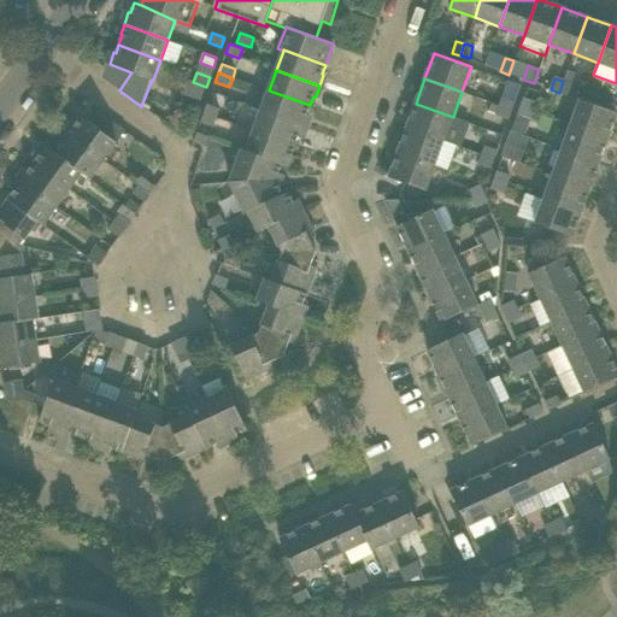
[(563,81),(559,93),(568,95),(571,84),(563,81)]
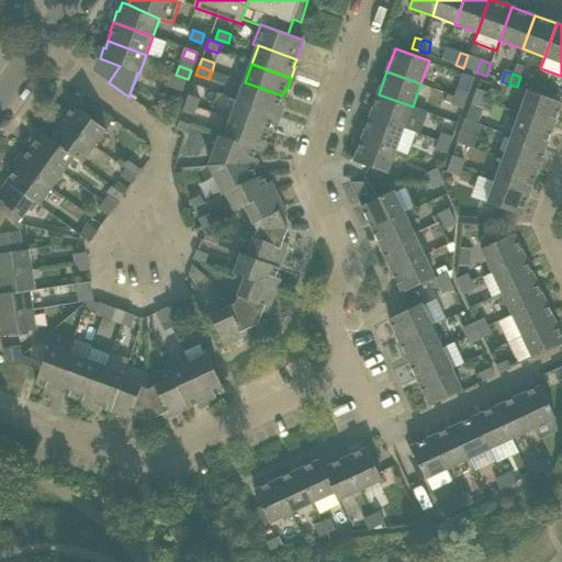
[(549,80),(537,76),(534,86),(546,90),(549,80)]
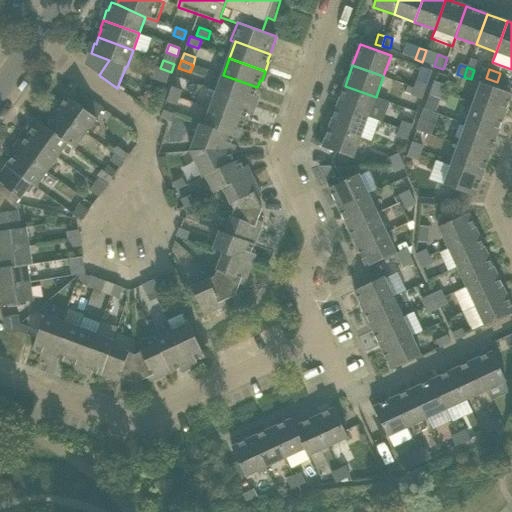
[(255,95),(257,87),(223,75),(217,91),(253,104),(256,96),(255,95)]
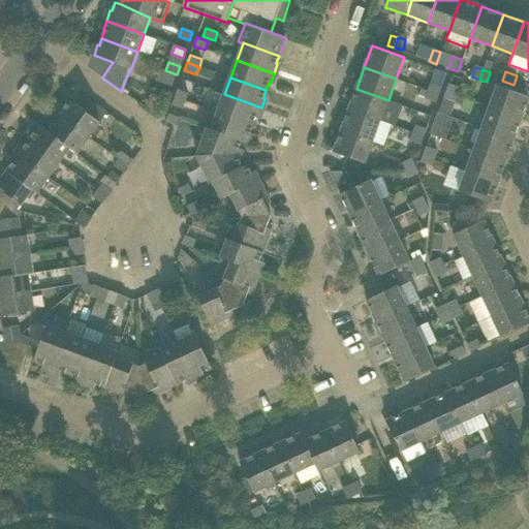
[(430,83),(427,91),(439,95),(441,87),(430,83)]
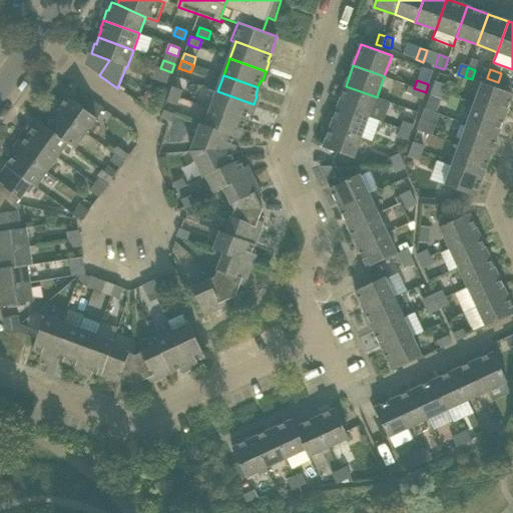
[(446,85),(435,81),(433,88),(443,93),(446,85)]
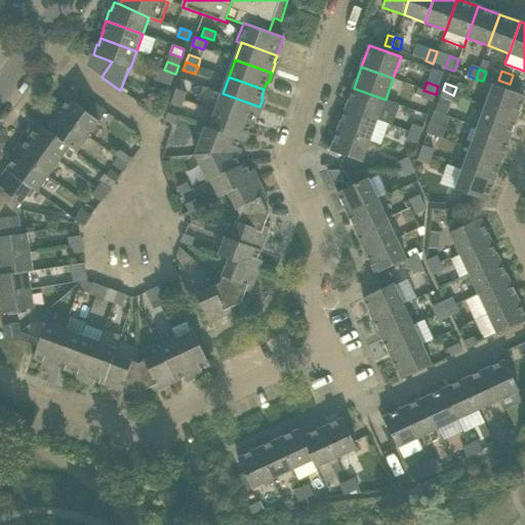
[(524,95),(494,85),(487,106),(518,117),(524,96),(524,95)]
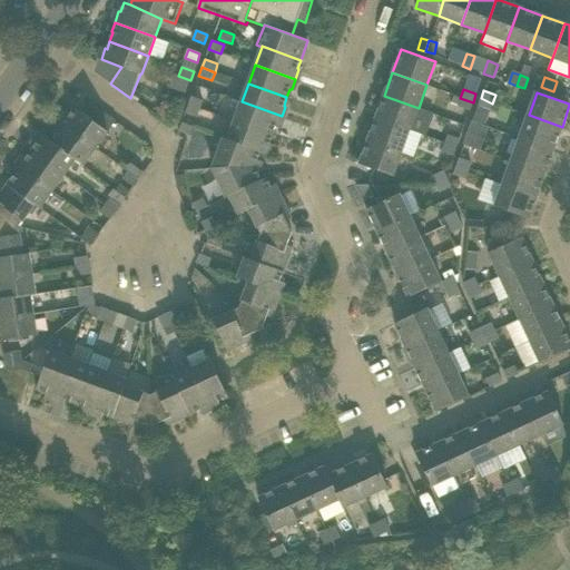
[(384,96),(375,118),(410,130),(419,108),(384,96)]
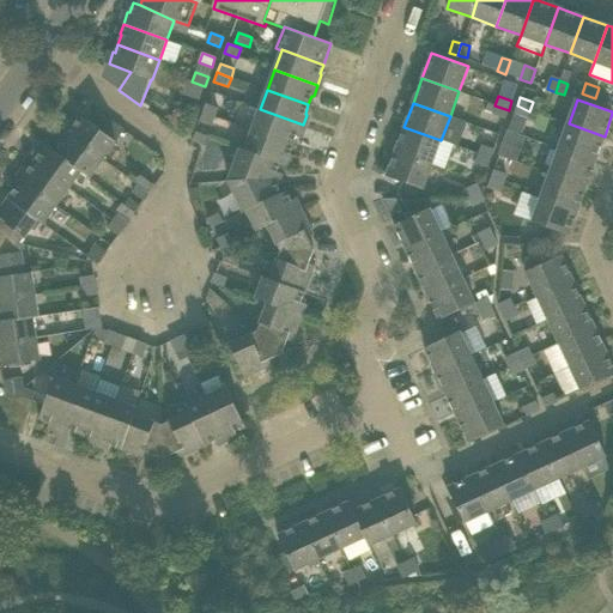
[(206,104),(202,114),(216,119),(219,109),(206,104)]
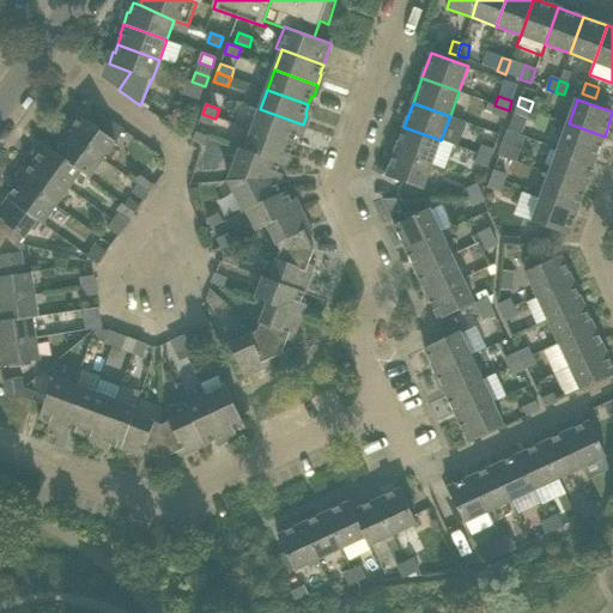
[(509,110),(495,105),(492,114),(505,119),(509,110)]
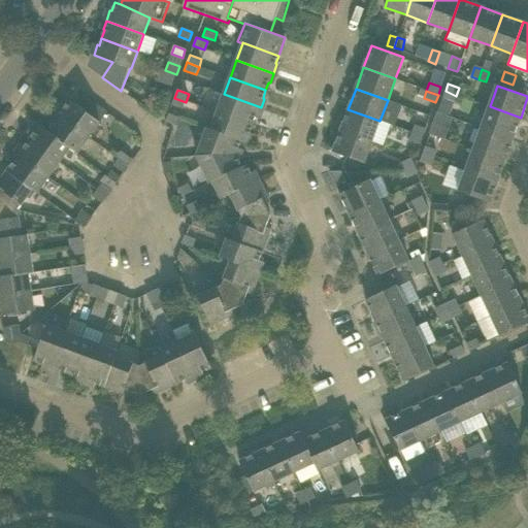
[(454,103),(456,96),(446,91),(442,99),(454,103)]
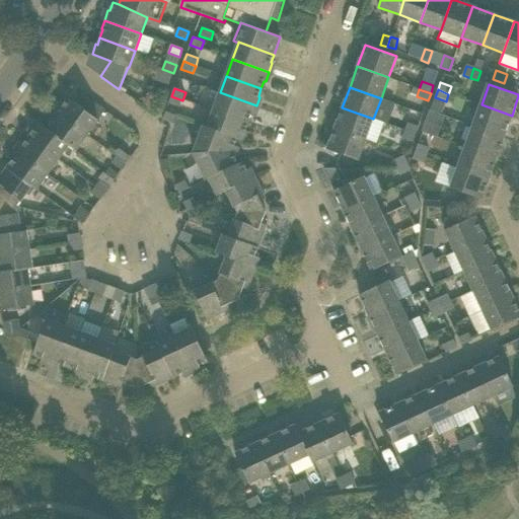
[(252,116),(256,105),(220,92),(214,110),(248,123),(251,115),(252,116)]
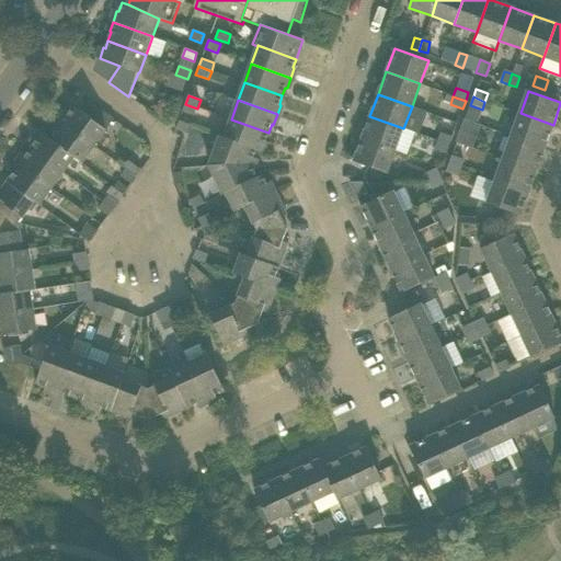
[(67,113),(60,122),(94,146),(106,129),(100,125),(107,114),(89,101),(81,112),(73,106),(68,114),(67,113)]
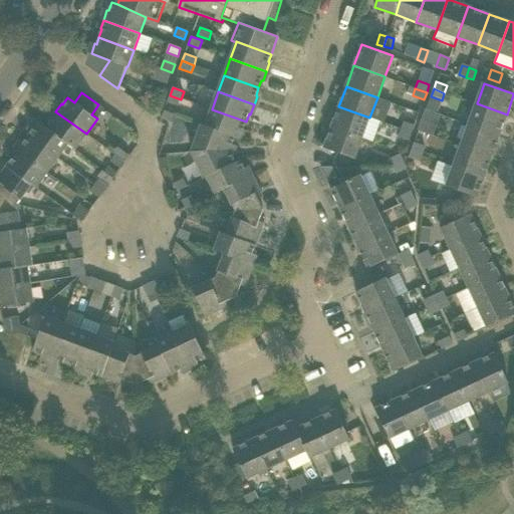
[(178,106),(181,99),(170,95),(167,102),(178,106)]
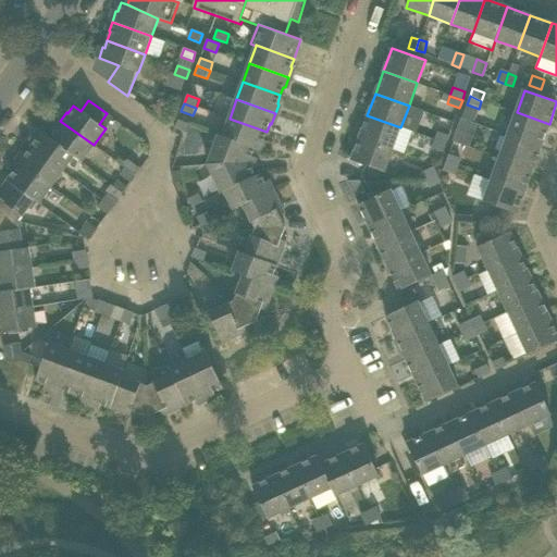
[(541,147),(549,124),(517,112),(508,135),(541,147)]
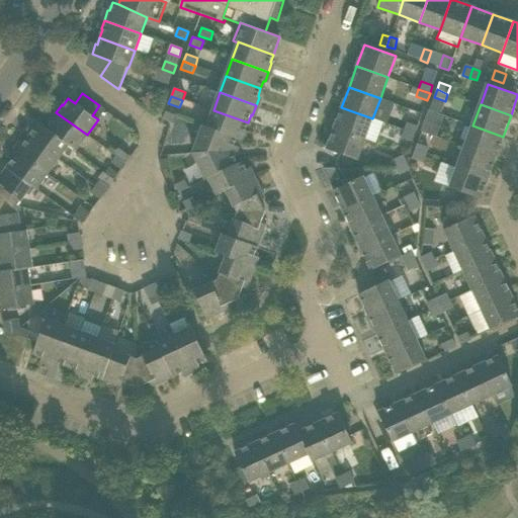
[(341,107),(334,128),(365,140),(372,118),(341,107)]
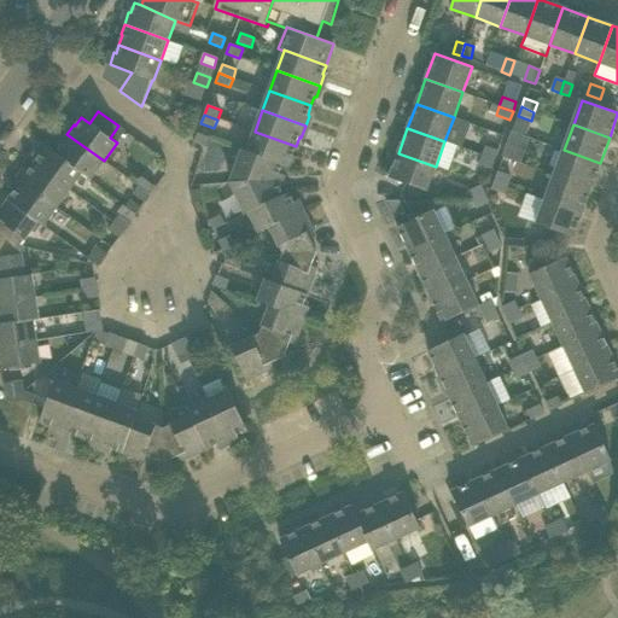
[(296,146),(255,132),(248,152),(283,165),(290,168),(295,156),(292,156),(296,146)]
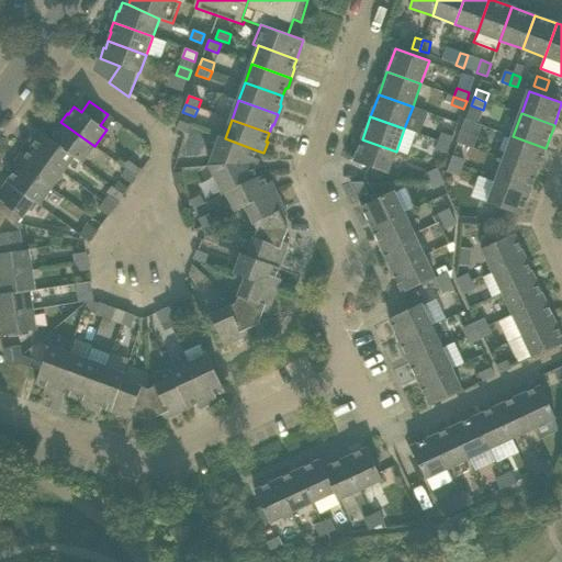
[(56,132),(51,138),(74,157),(81,164),(94,146),(60,122),(54,131),(56,132)]
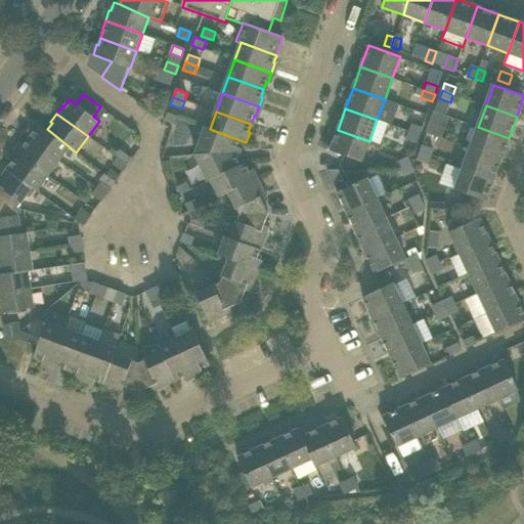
[(178,117),(167,114),(165,121),(175,125),(178,117)]
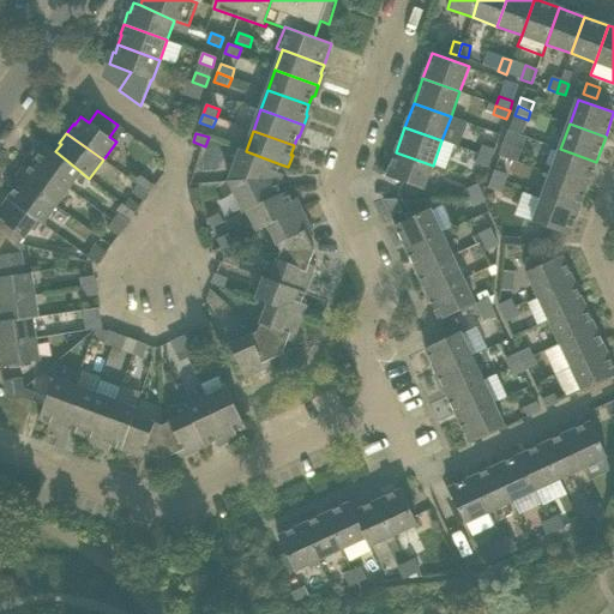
[(80,172),(55,151),(46,144),(37,154),(40,155),(32,164),(67,190),(80,172)]
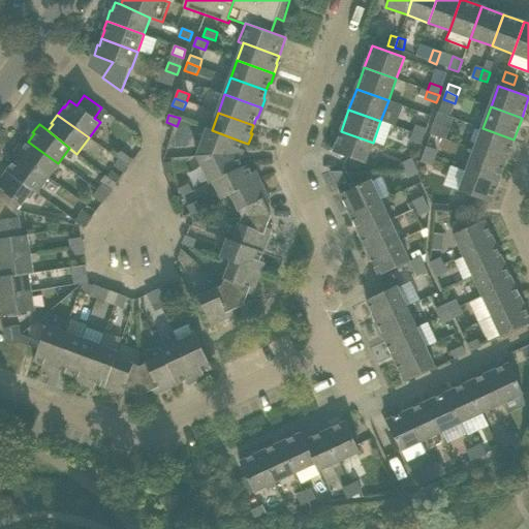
[(444,138),(447,129),(434,124),(431,133),(441,137),(444,138)]
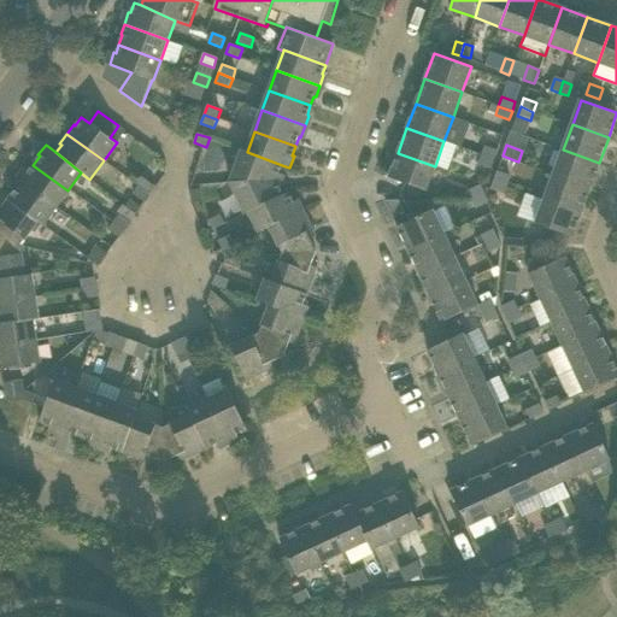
[(485,146),(482,156),(494,160),(498,151),(485,146)]
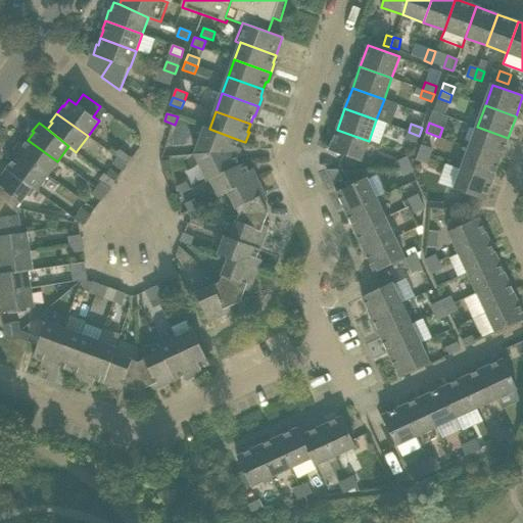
[(205,127),(195,154),(234,152),(239,140),(209,129),(205,127)]
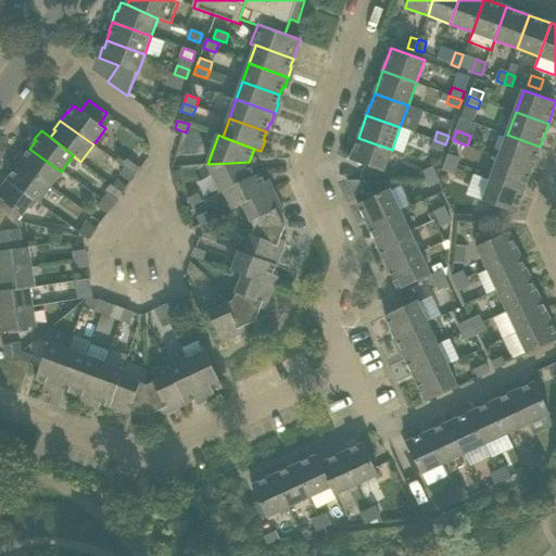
[(507,135),(498,156),(532,168),(540,147),(507,135)]
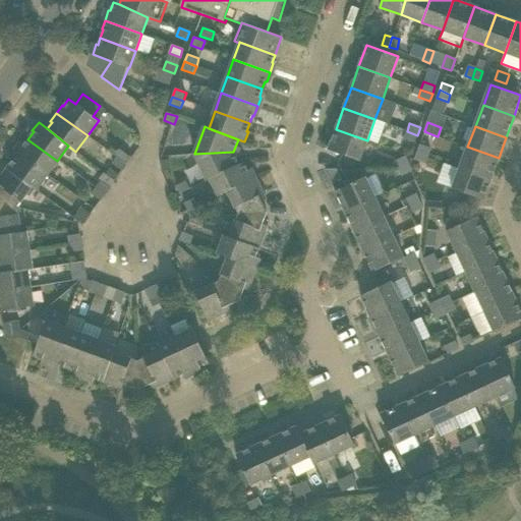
[(367,140),(336,129),(329,150),(359,161),(367,140)]
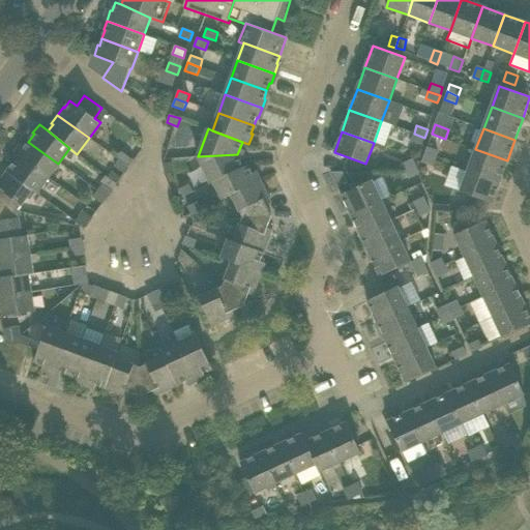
[(411,142),(421,145),(424,138),(414,134),(411,142)]
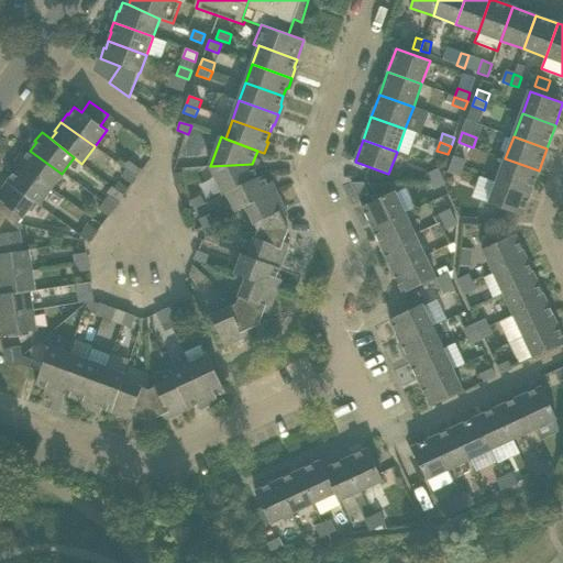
[(50,190),(62,174),(30,151),(25,157),(24,156),(17,166),(50,190)]
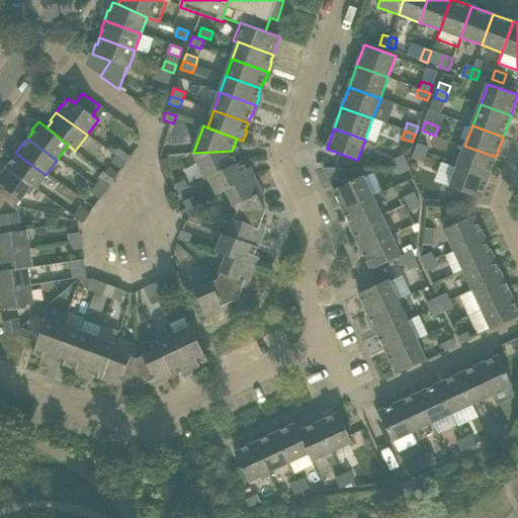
[(429,148),(417,144),(415,151),(426,156),(429,148)]
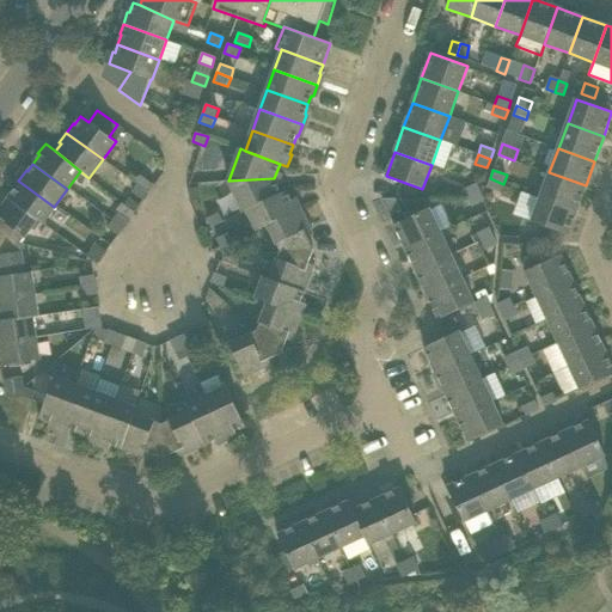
[(576,210),(586,185),(549,172),(540,197),(576,210)]
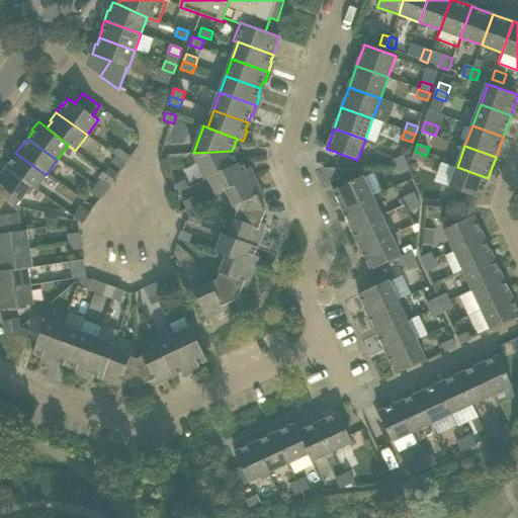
[(121,151),(117,157),(126,163),(131,157),(121,151)]
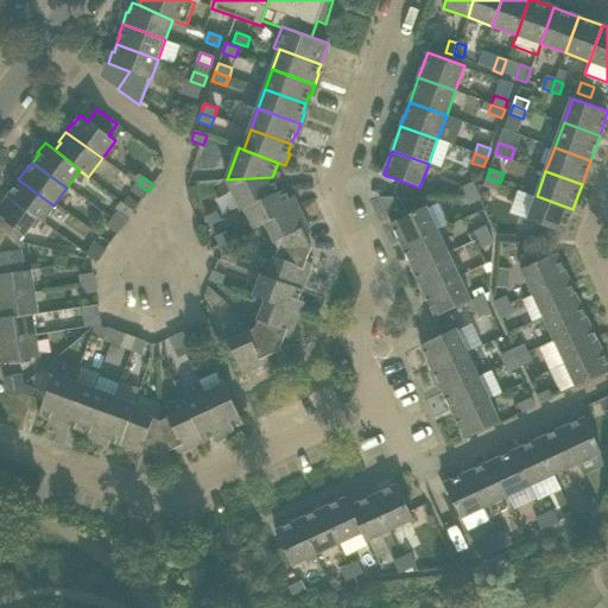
[(279,192),(272,177),(227,179),(241,210),(246,208),(279,192)]
